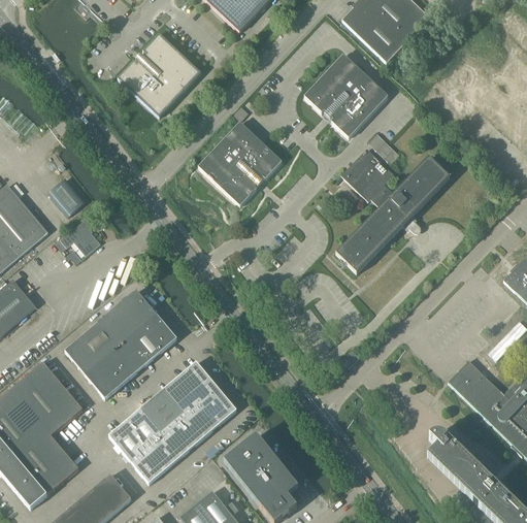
[(205,0),(239,31),(268,0),(205,0)]
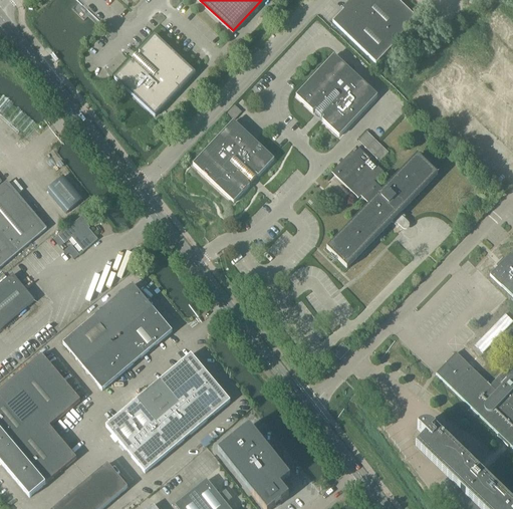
[(344,7),(333,18),(376,60),(419,17),(401,0),(347,0),(342,6),(344,7)]
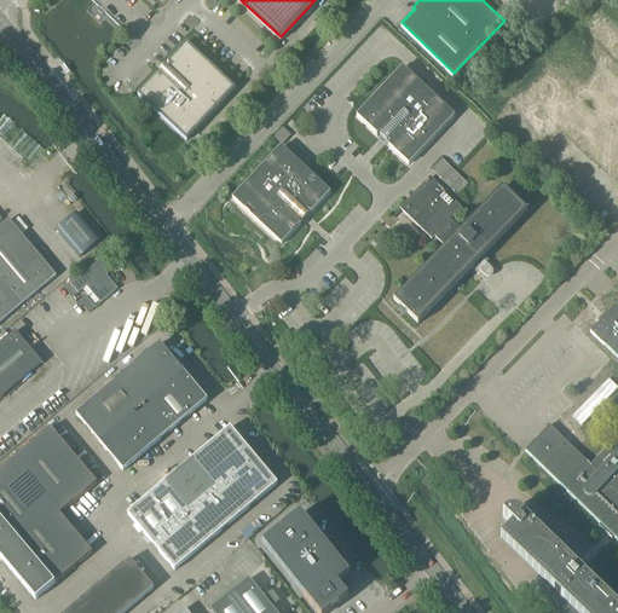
[(161,68),(162,70),(161,73),(157,70),(138,91),(188,137),(237,85),(188,38),(168,59),(171,62),(168,64),(167,62),(166,62),(161,68)]
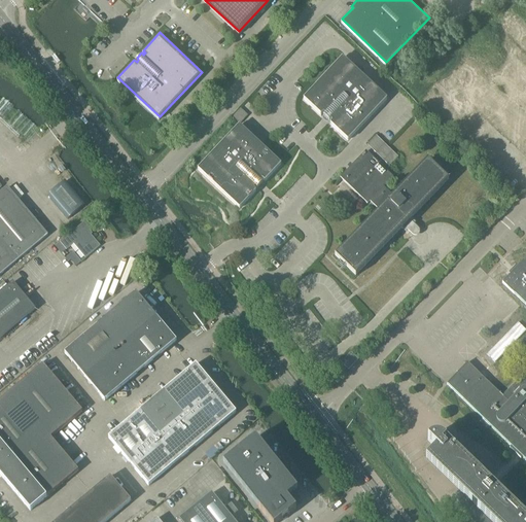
[(388,95),(354,63),(343,53),(304,95),(321,111),(324,109),(325,111),(324,113),(329,117),(331,116),(334,117),(330,120),(349,137),(388,95)]
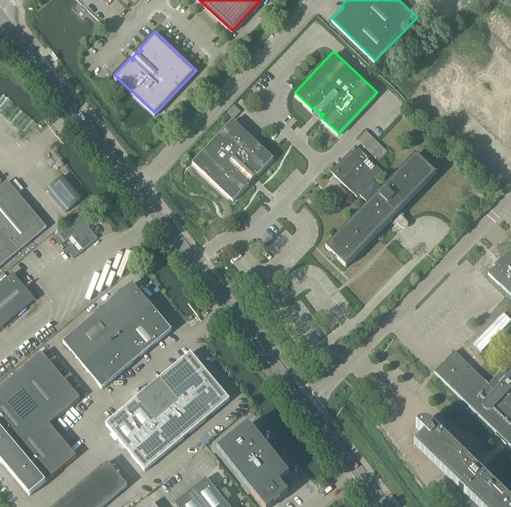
[(226,110),(232,115),(234,116),(241,108),(234,101),(226,110)]
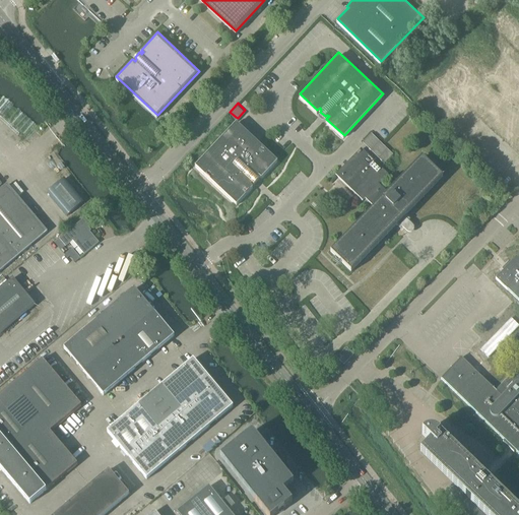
[(259,174),(261,175),(262,176),(278,158),(237,119),(195,164),(237,202),(253,185),(251,183),(253,181),(254,182),(255,182),(259,177),(258,175),(259,174)]
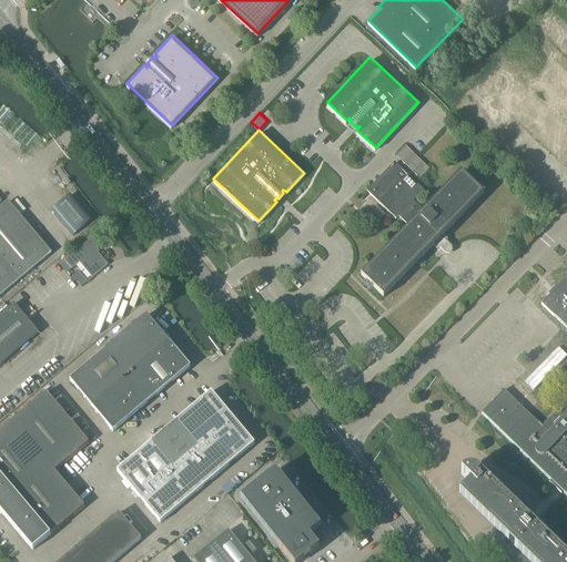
[(406,142),(397,152),(400,154),(421,174),(429,165),(406,142)]
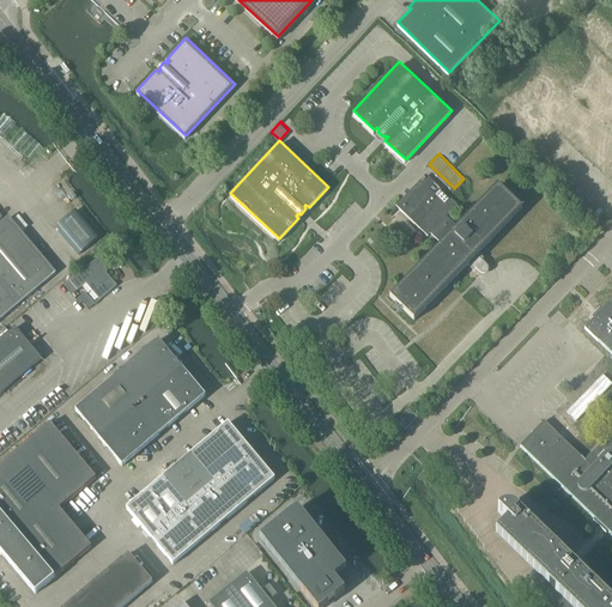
[(426,171),(407,192),(397,202),(428,232),(430,230),(442,241),(391,293),(414,317),(468,261),(476,268),(486,256),(479,249),(522,205),(498,182),(458,224),(447,213),(458,202),(426,171)]
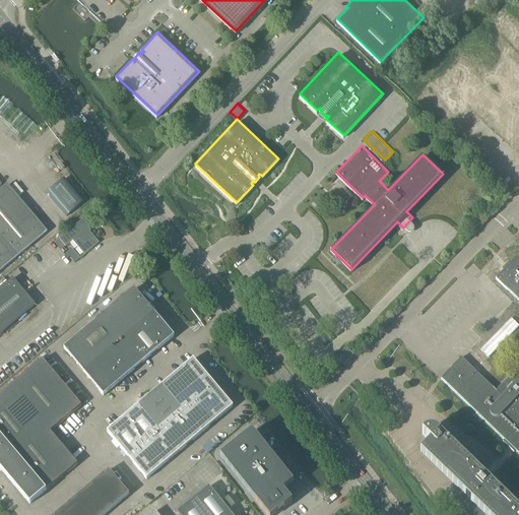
[(60,179),(53,185),(48,189),(67,212),(84,198),(65,175),(60,179)]
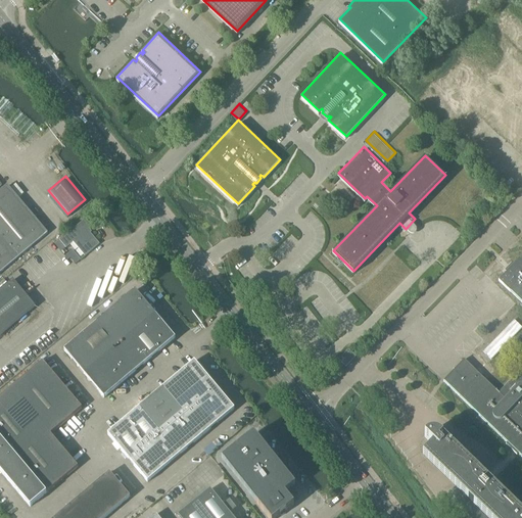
[(0,270),(48,229),(8,182),(0,188),(0,270)]
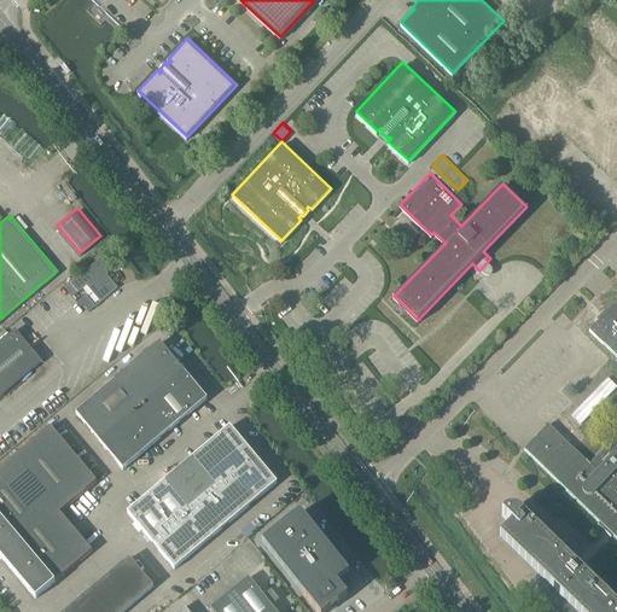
[(102,254),(71,280),(79,289),(87,281),(102,298),(118,284),(104,267),(110,263),(102,254)]
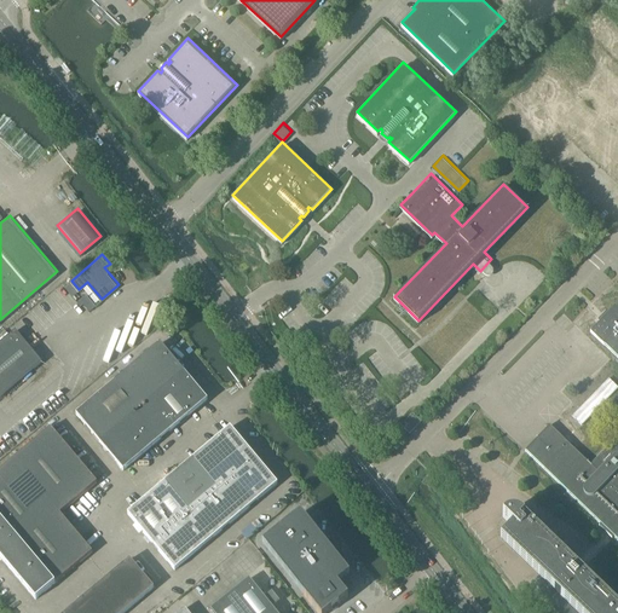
[(65,285),(73,294),(79,289),(71,281),(65,285)]
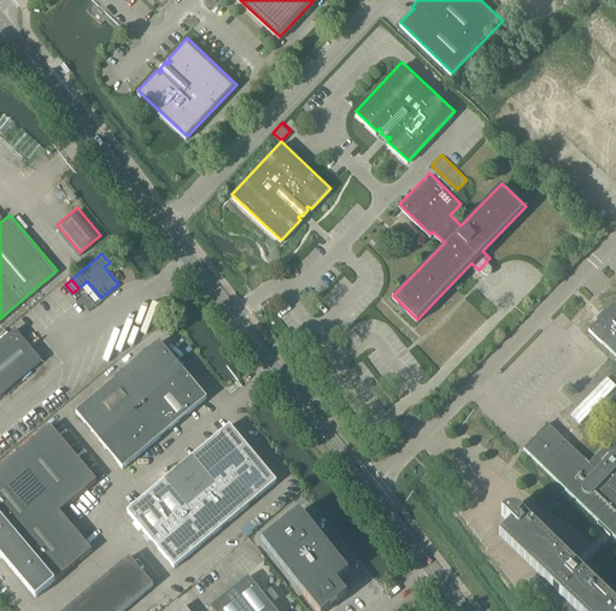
[(77,298),(81,303),(83,300),(89,307),(95,303),(86,292),(77,298)]
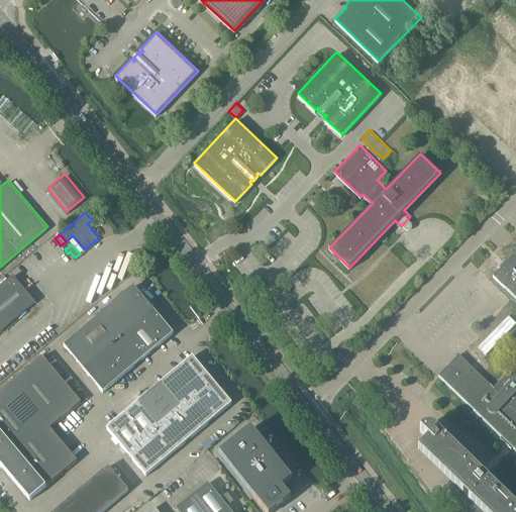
[(502,433),(501,434),(507,440),(511,444),(511,445),(513,444),(515,446),(515,252),(514,251),(506,260),(503,263),(493,273),(515,295),(515,361),(494,384),(459,351),(439,373),(502,433)]
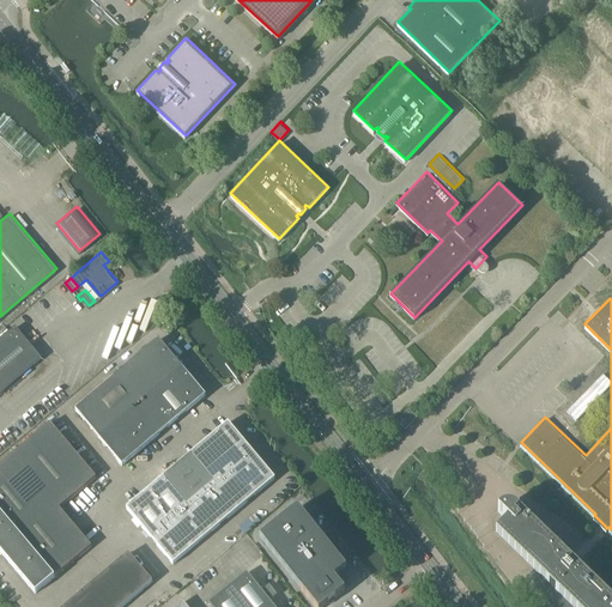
[(0,337),(0,389),(42,354),(16,323),(0,337)]
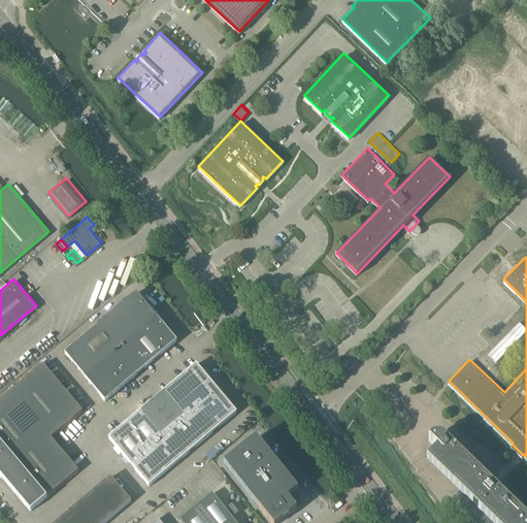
[(137,290),(105,317),(125,340),(157,313),(137,290)]
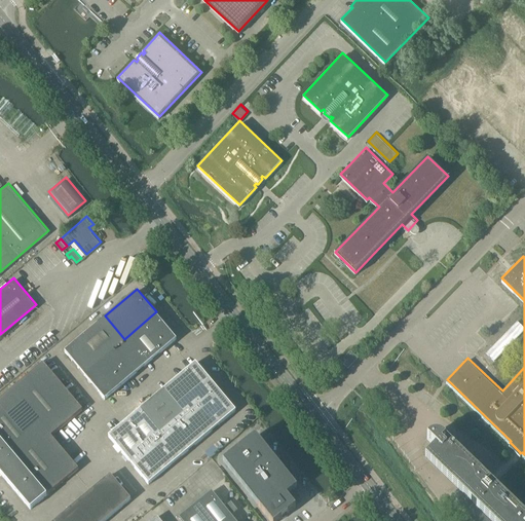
[(124,339),(130,346),(145,364),(177,336),(156,311),(124,339)]
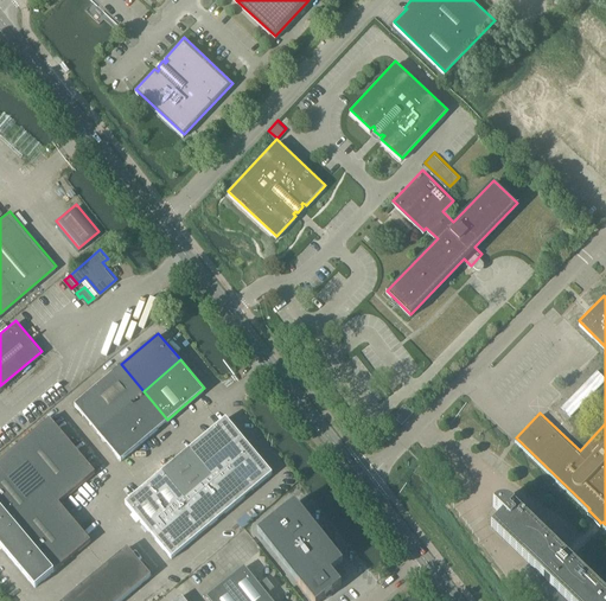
[(75,402),(106,439),(128,420),(151,400),(144,391),(121,364),(75,402)]
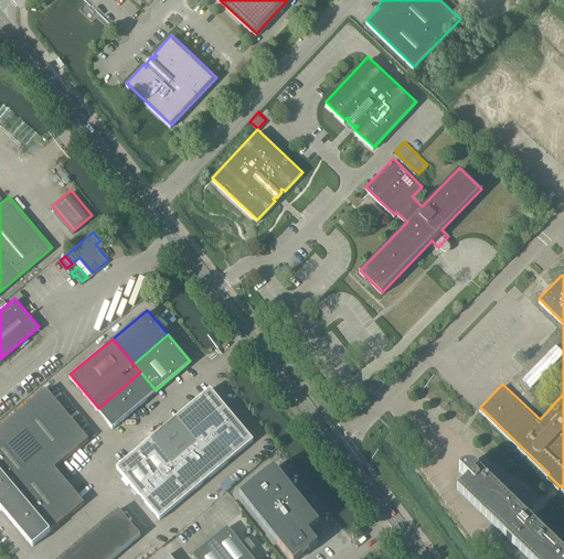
[(119,390),(98,408),(113,426),(156,390),(140,372),(119,390)]
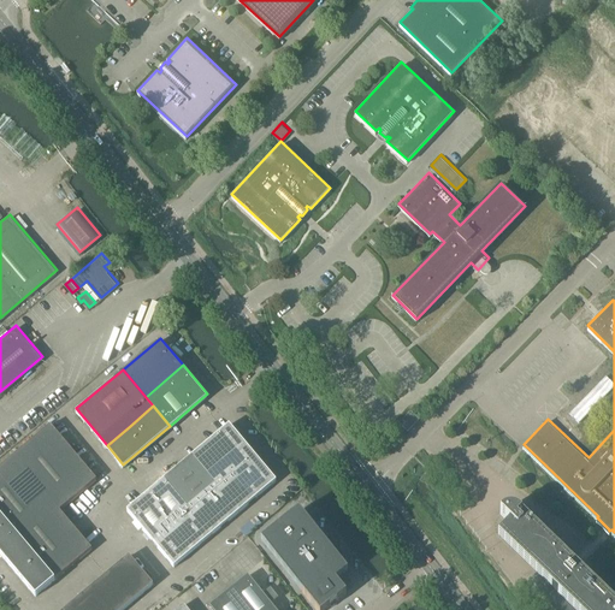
[(417,414),(414,410),(412,408),(401,419),(408,427),(413,421),(412,420),(417,414)]
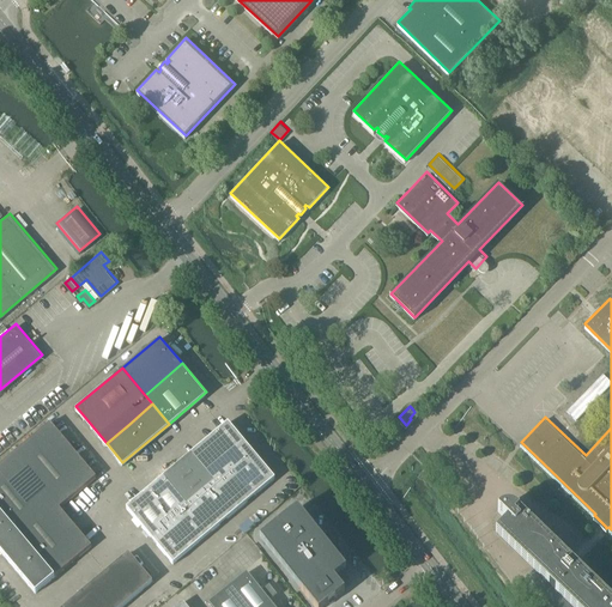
[(96,473),(50,419),(0,461),(0,546),(36,589),(92,542),(60,504),(96,473)]
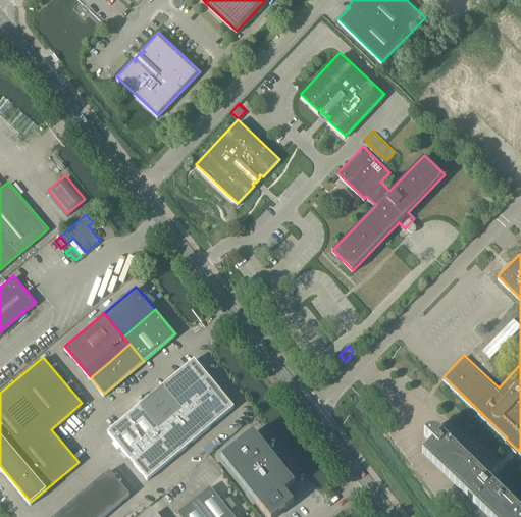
[(195,357),(162,383),(183,407),(214,380),(195,357)]
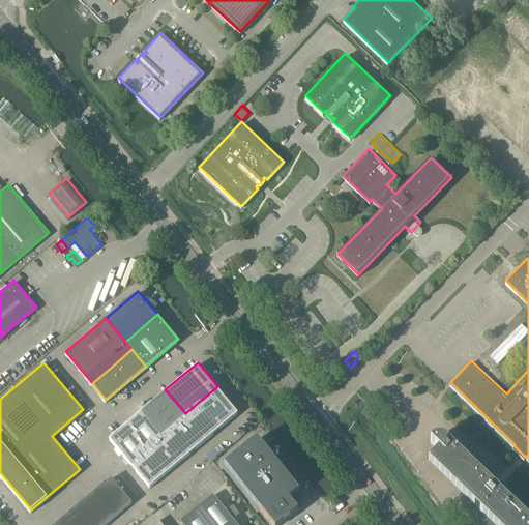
[(185,413),(165,389),(110,436),(150,485),(238,411),(217,386),(185,413)]
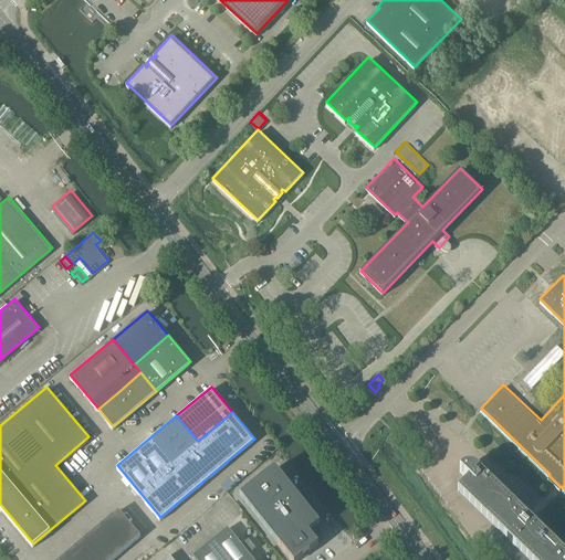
[(564,550),(530,517),(526,513),(516,504),(488,476),(479,467),(478,466),(475,465),(473,464),(472,464),(470,464),(468,464),(467,464),(466,464),(463,465),(462,466),(461,466),(460,467),(469,476),(458,488),(495,524),(490,528),(513,559),(564,559),(564,550)]
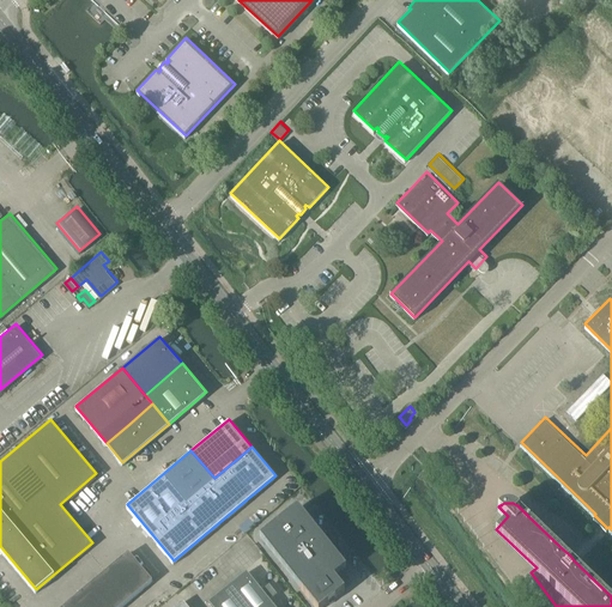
[(334,574),(344,566),(346,564),(298,504),(260,534),(301,584),(302,586),(319,606),(345,587),(334,574)]
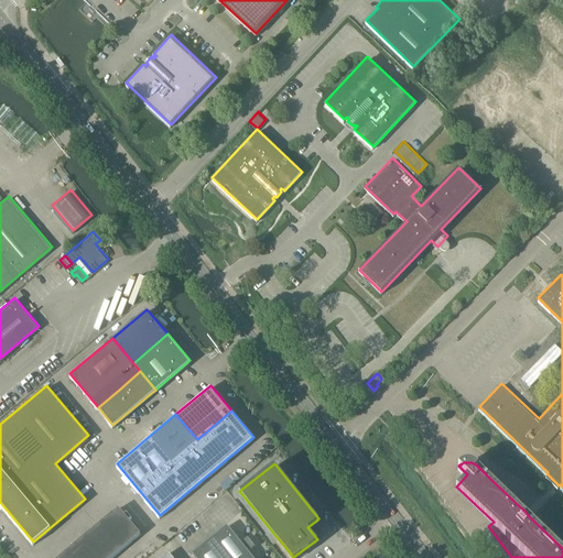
[(55,557),(108,557),(141,532),(119,505),(55,557)]
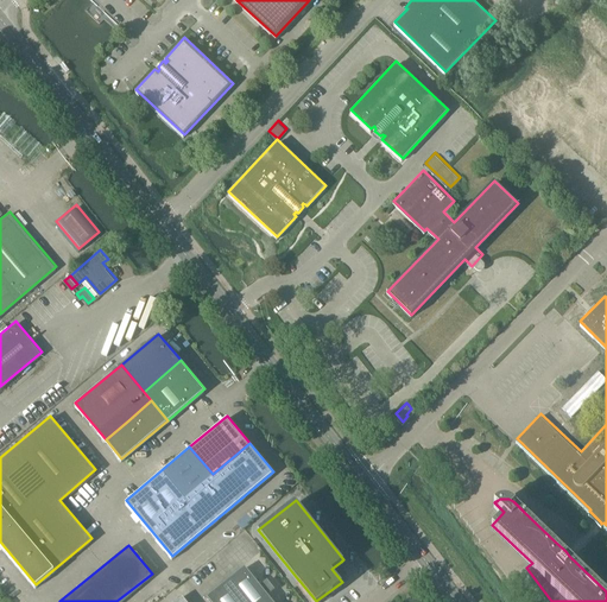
[(208,594),(214,601),(274,601),(276,601),(245,564),(208,594)]
